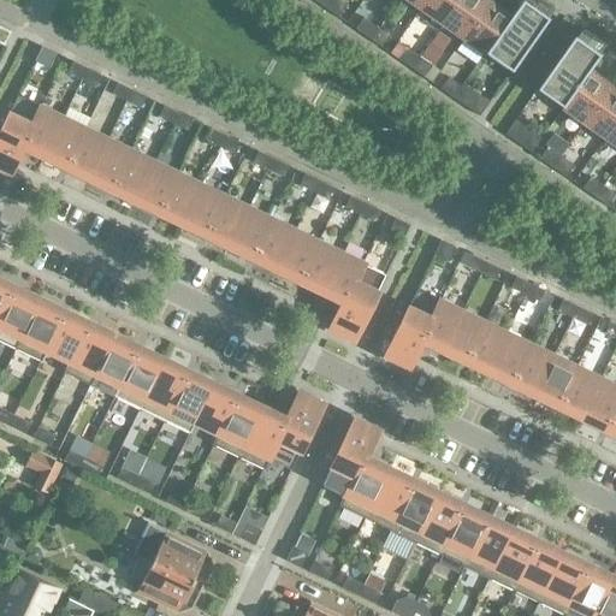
[(338,17),(345,6),(337,0),(330,0),(325,7),(338,17)]
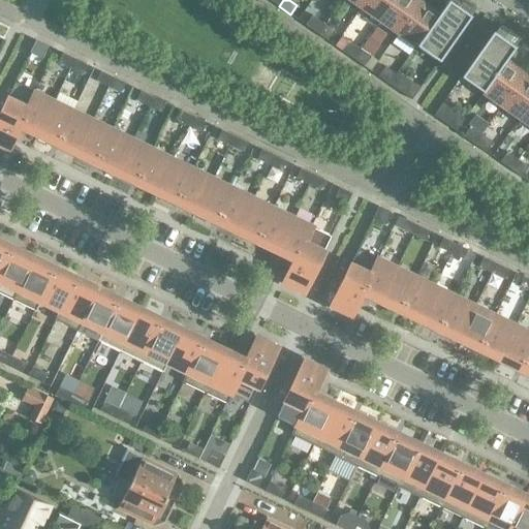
[(380,20),(394,0),(366,0),(362,7),(380,20)]
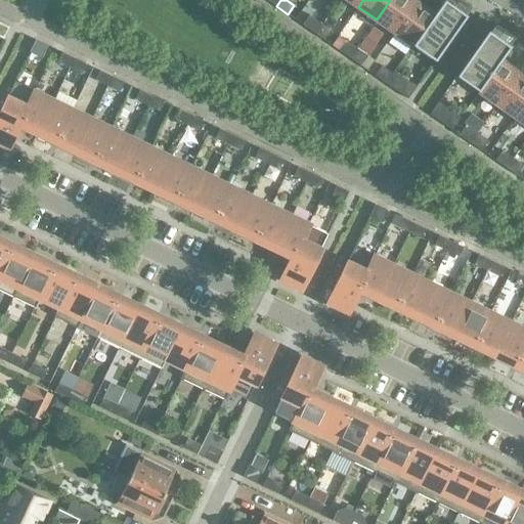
[(395,33),(416,2),(412,0),(390,0),(377,19),(395,33)]
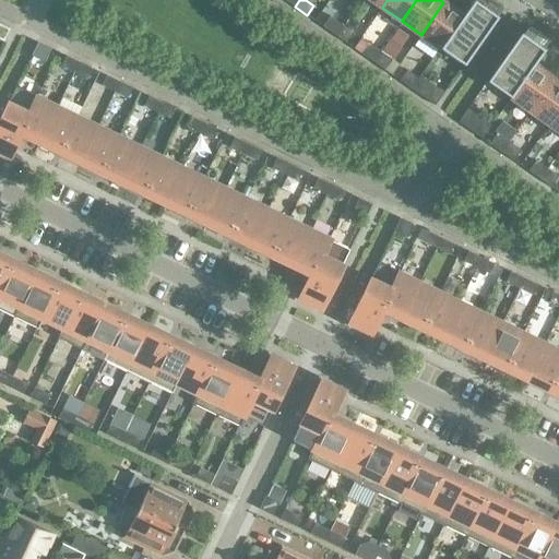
[(502,8),(491,0),(473,0),(462,15),(463,16),(454,30),(440,48),(463,64),(502,8)]
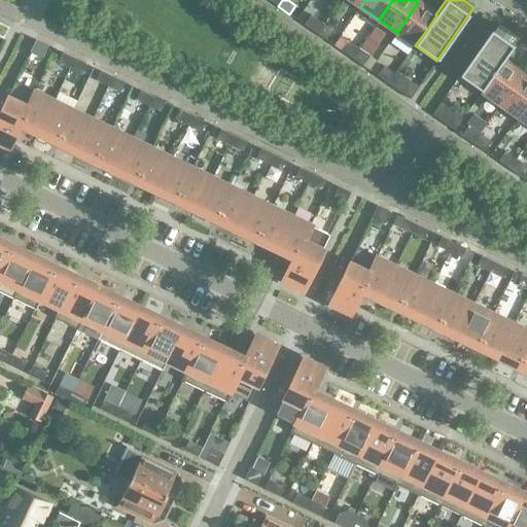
[(436,15),(435,14),(418,2),(397,33),(415,45),(428,28),(436,15)]
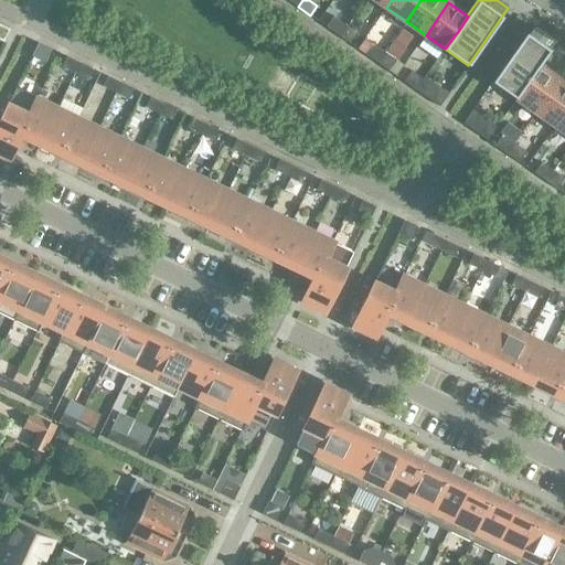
[(338,34),(344,24),(332,16),(326,27),(338,34)]
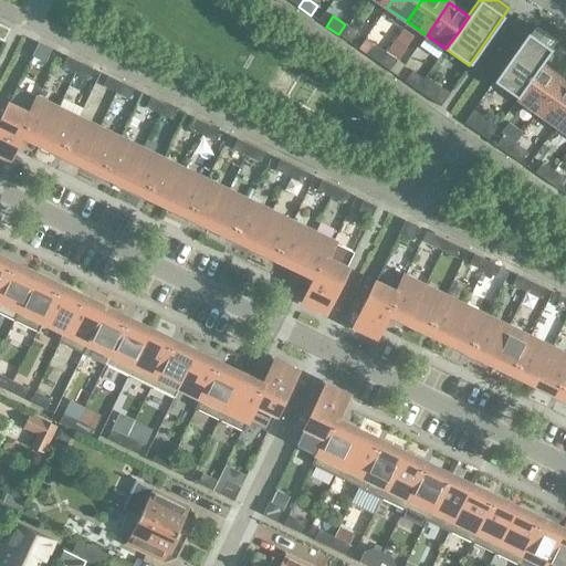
[(11,29),(0,23),(0,40),(4,43),(11,29)]
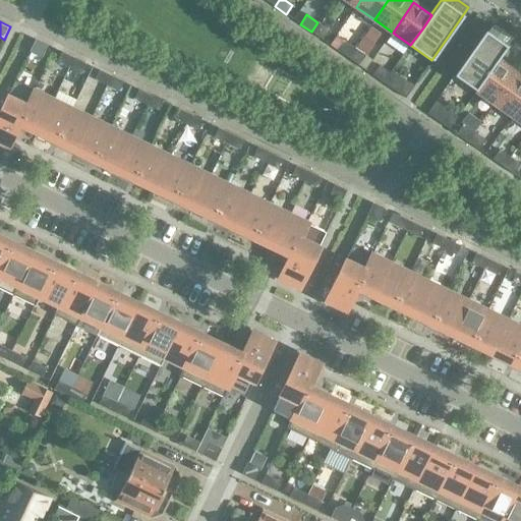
[(329,30),(317,22),(311,32),(322,40),(329,30)]
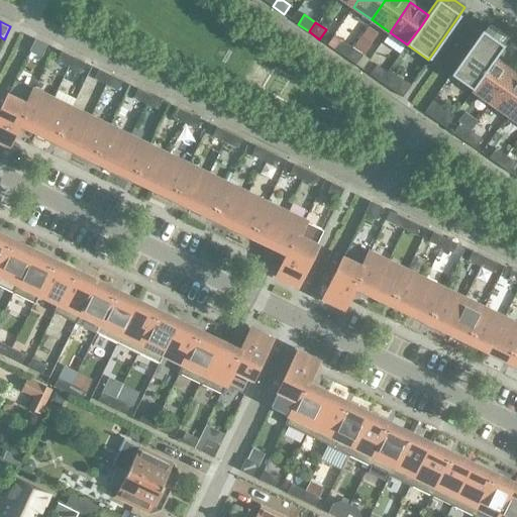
[(487,22),(449,75),(472,90),(484,73),(487,68),(493,60),(508,37),(487,22)]
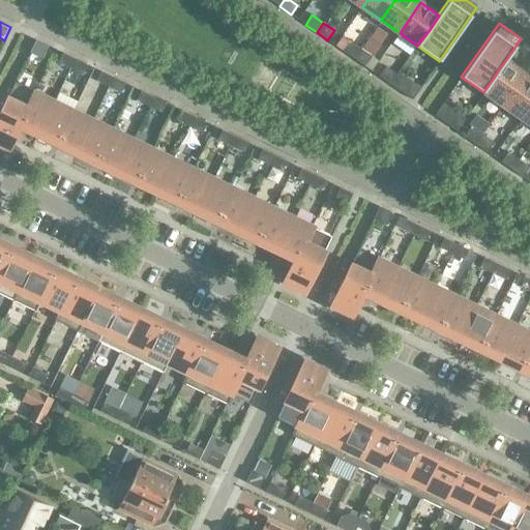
[(35,39),(29,53),(41,58),(48,46),(35,39)]
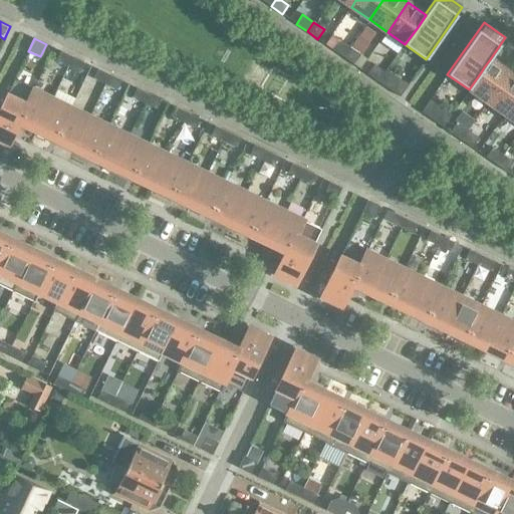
[(349,47),(338,39),(331,49),(342,57),(348,49),(349,47)]
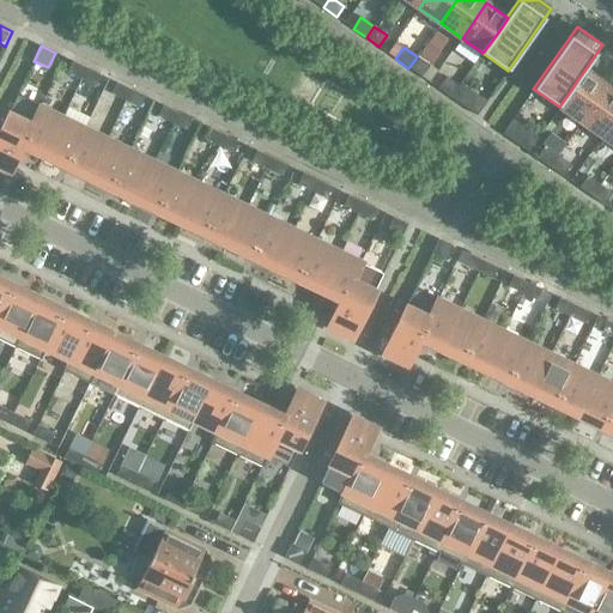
[(429,65),(417,56),(416,59),(408,68),(420,77),(429,65)]
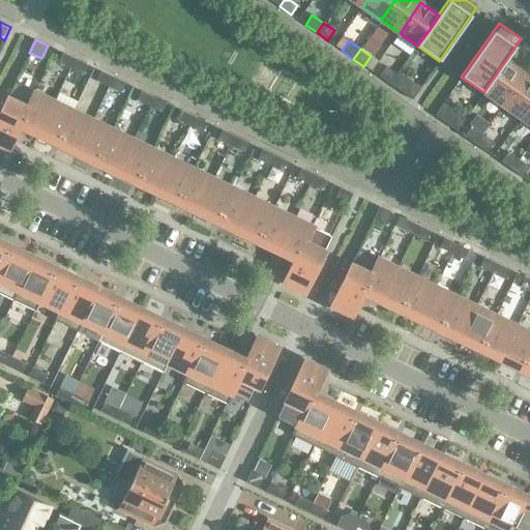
[(70,68),(76,59),(62,53),(58,62),(70,68)]
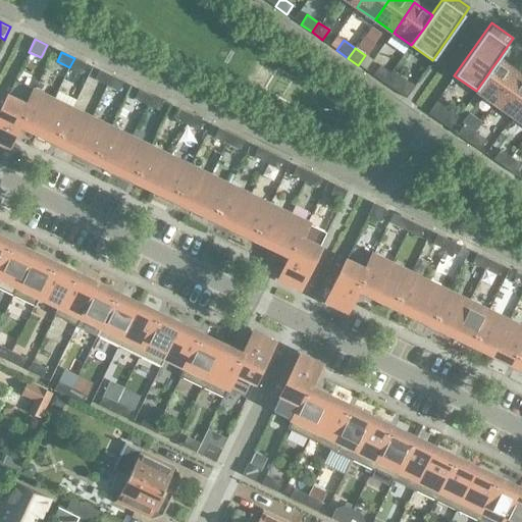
[(81,72),(85,63),(74,58),(69,67),(81,72)]
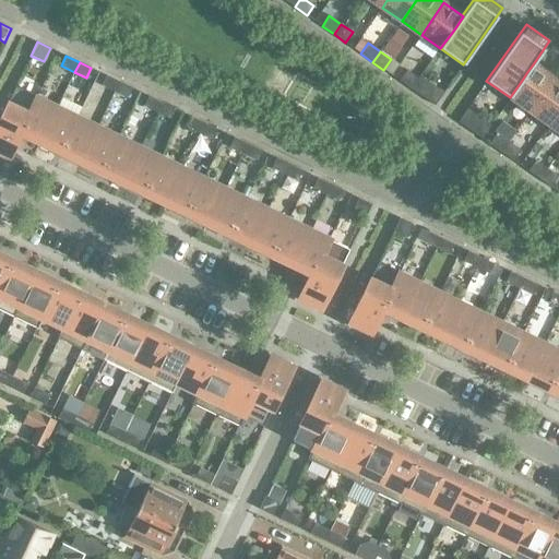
[(530,110),(552,79),(533,64),(526,73),(523,79),(510,97),(530,110)]
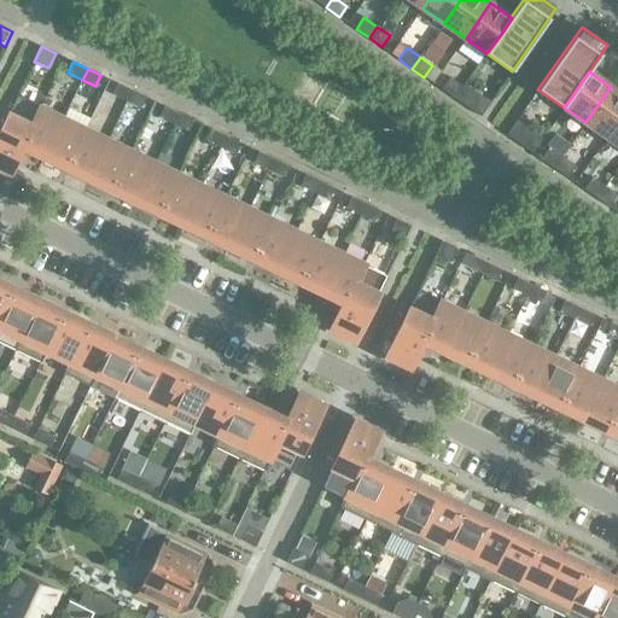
[(455,99),(466,85),(464,83),(462,86),(450,77),(442,88),(455,99)]
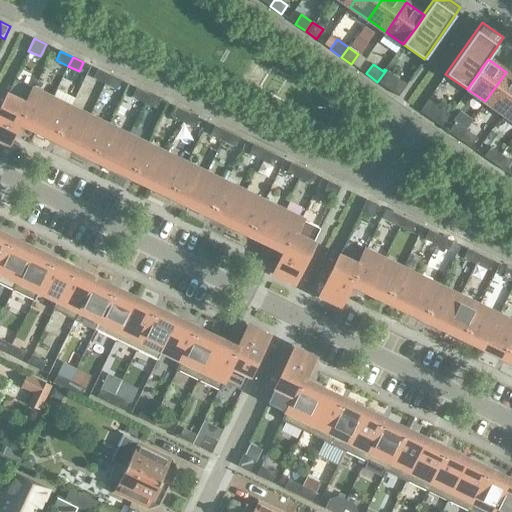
[(107,84),(111,75),(97,69),(93,78),(107,84)]
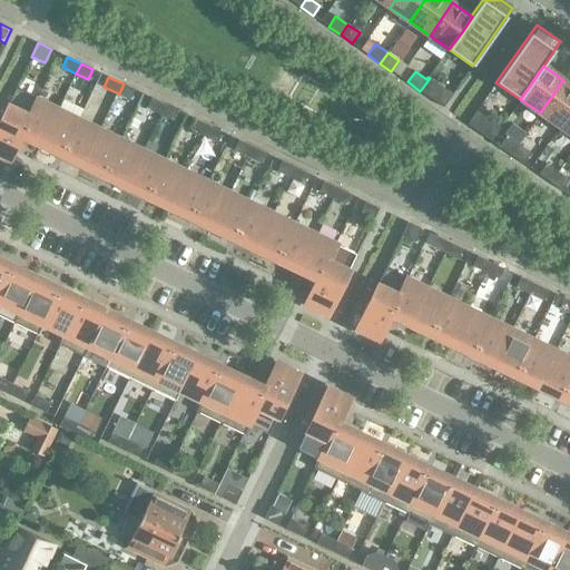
[(452,94),(430,78),(420,91),(443,107),(452,94)]
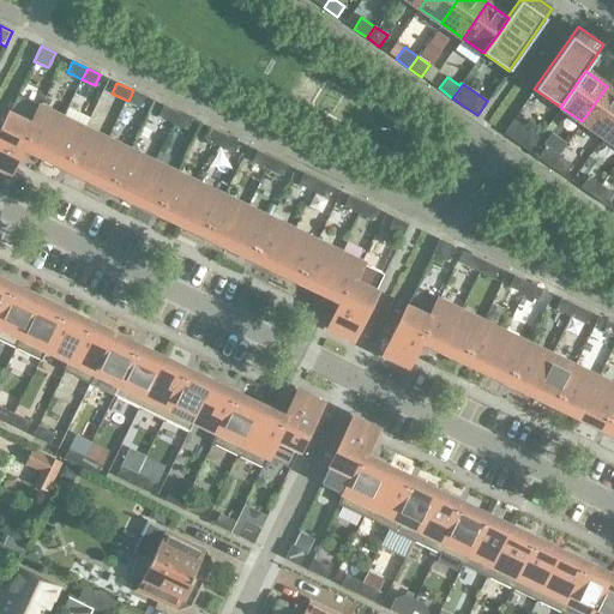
[(602,137),(613,119),(613,91),(607,86),(582,121),(602,137)]
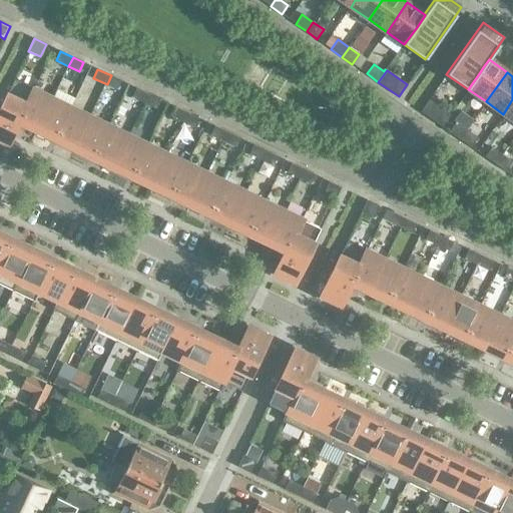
[(116,89),(120,80),(111,75),(107,84),(116,89)]
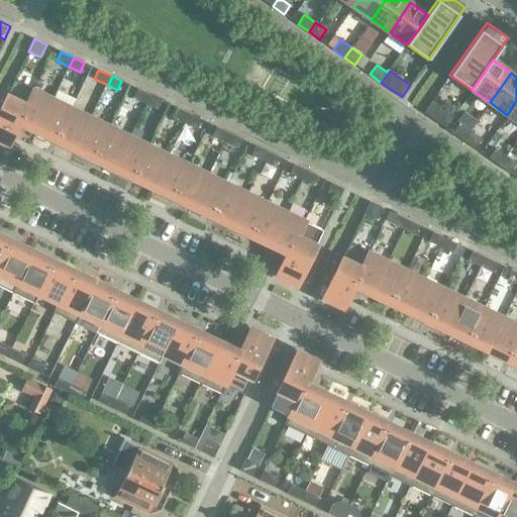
[(18,123),(33,90),(14,81),(0,109),(0,141),(8,146),(19,123),(18,123)]
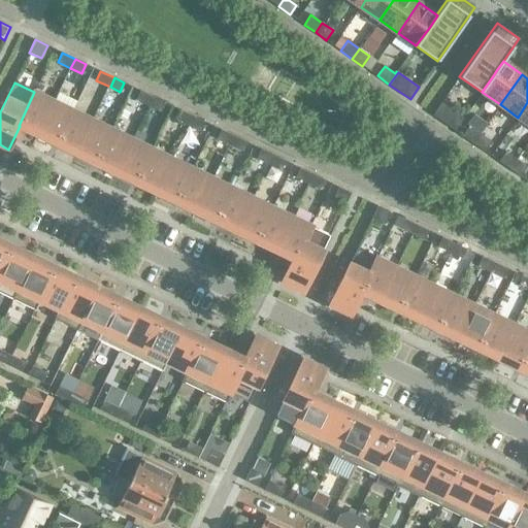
[(150,106),(154,97),(140,91),(136,100),(150,106)]
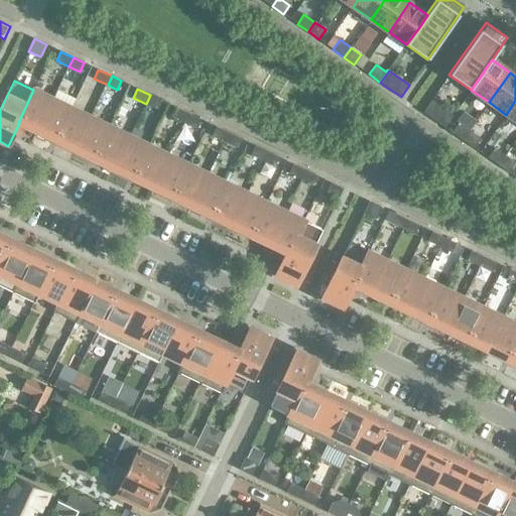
[(37,132),(53,100),(33,90),(18,123),(19,123),(37,132)]
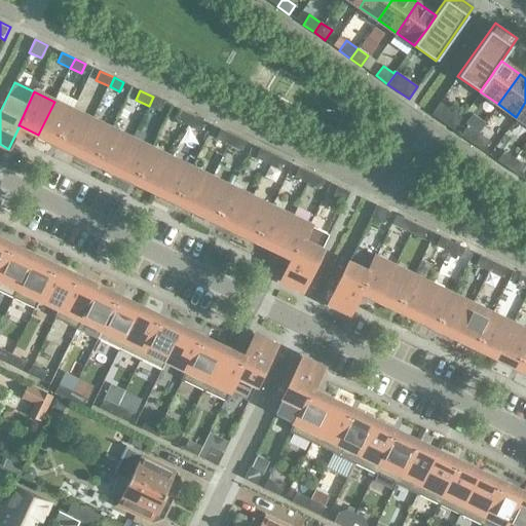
[(159,111),(163,102),(153,97),(149,106),(159,111)]
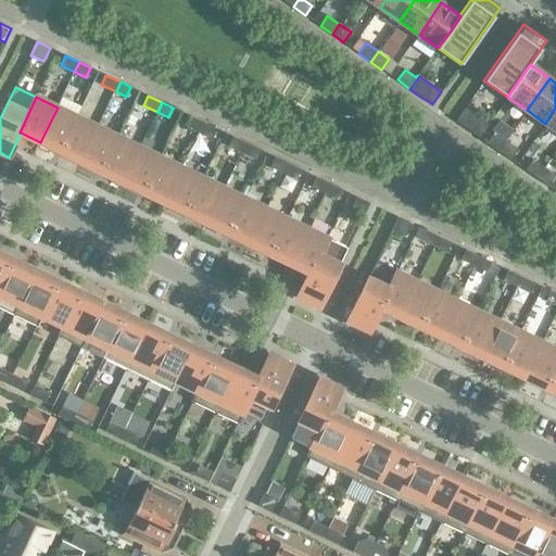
[(61,152),(78,117),(58,108),(40,142),(61,152)]
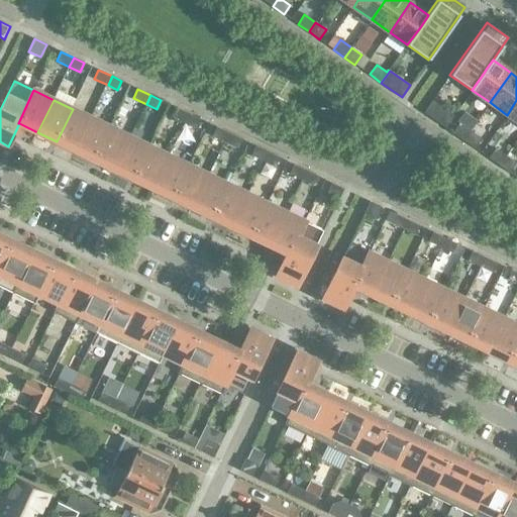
[(516,121),(516,100),(507,115),(516,121)]
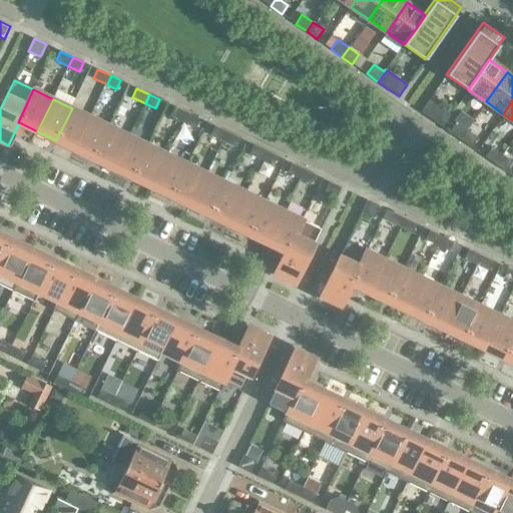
[(450,115),(428,100),(420,111),(442,126),(450,115)]
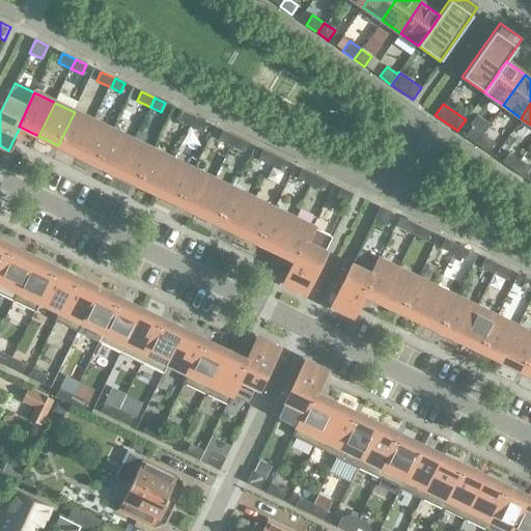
[(190,127),(194,117),(182,111),(176,120),(190,127)]
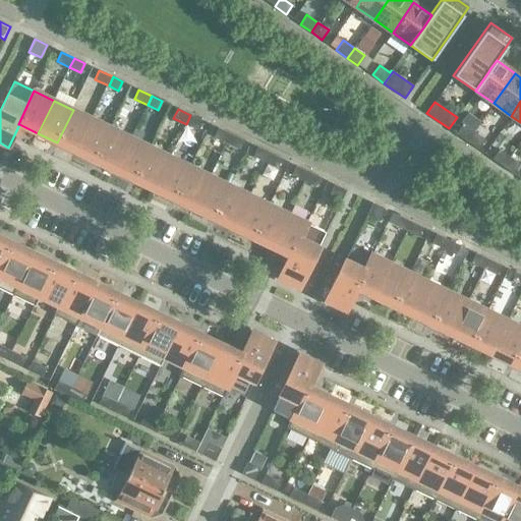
[(76,152),(93,119),(73,110),(57,142),(76,152)]
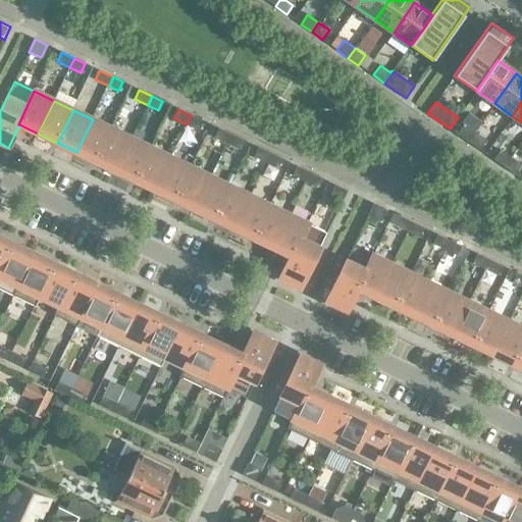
[(198,129),(202,120),(191,115),(187,124),(198,129)]
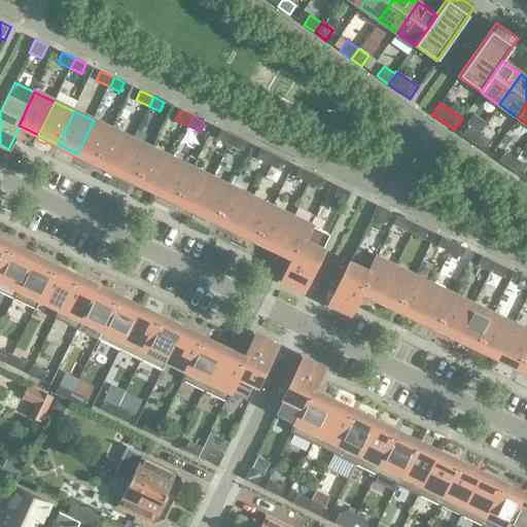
[(97,164),(113,130),(94,120),(77,153),(97,164)]
